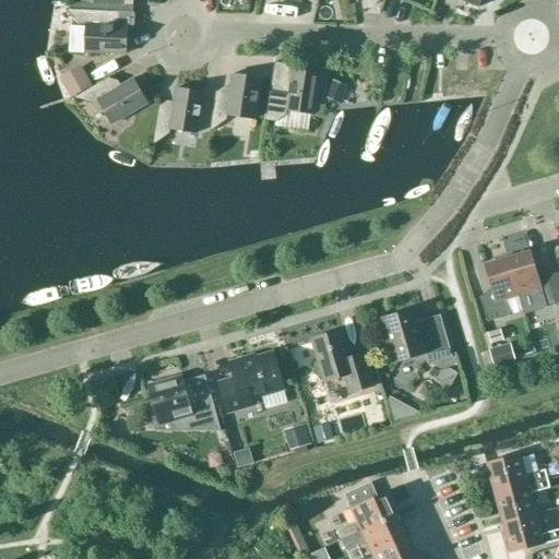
[(133,12),(64,10),(79,25),(85,25),(83,52),(125,55),(126,27),(132,27),(133,12)]
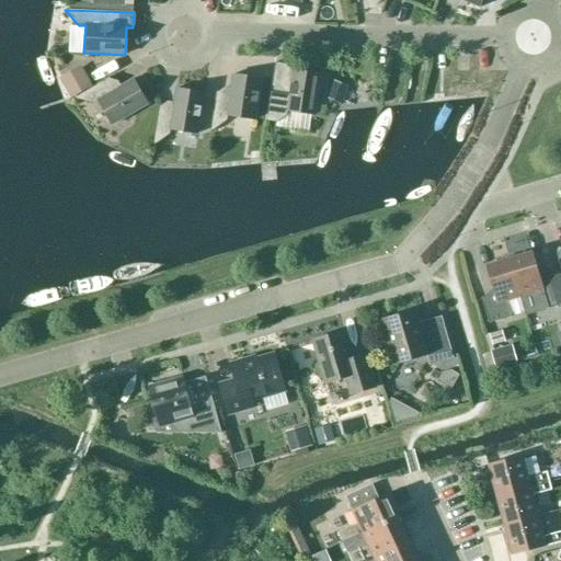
[(288,65),(275,63),(266,122),(276,123),(286,116),(287,111),(313,115),(320,75),(287,69),(288,65)]
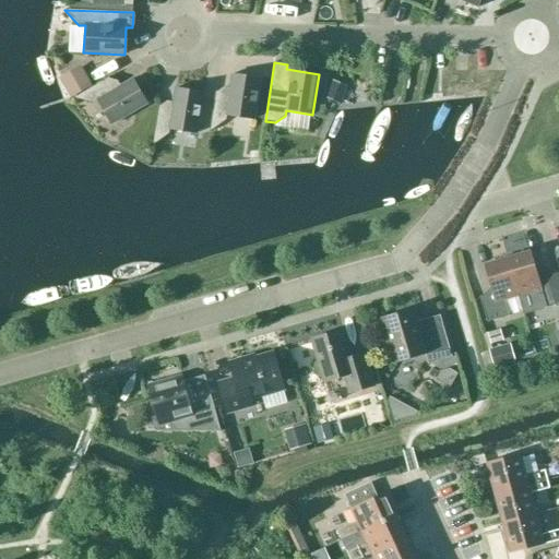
[(92,86),(80,67),(59,79),(71,98),(92,86)]
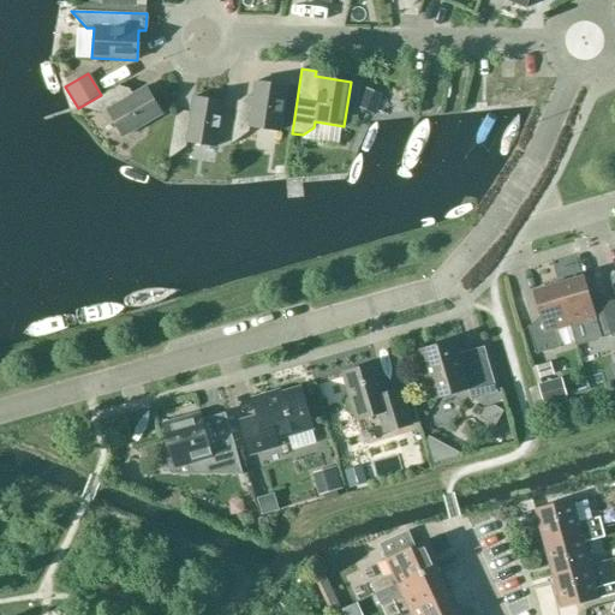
[(279,131),(285,87),(255,82),(251,103),(237,101),(230,145),(248,132),(249,127),(279,131)]
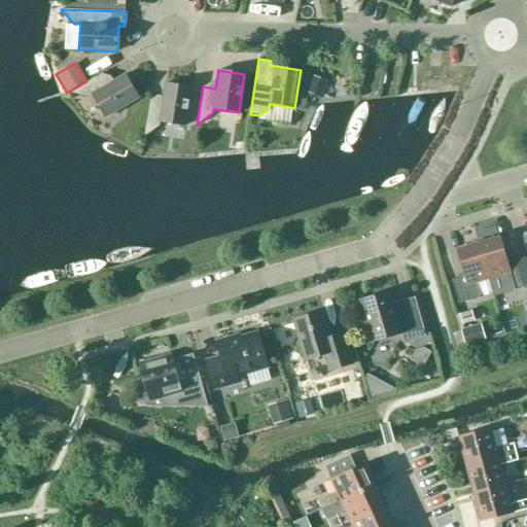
[(109,83),(102,73),(69,93),(88,98),(92,96),(105,117),(138,98),(125,74),(109,83)]
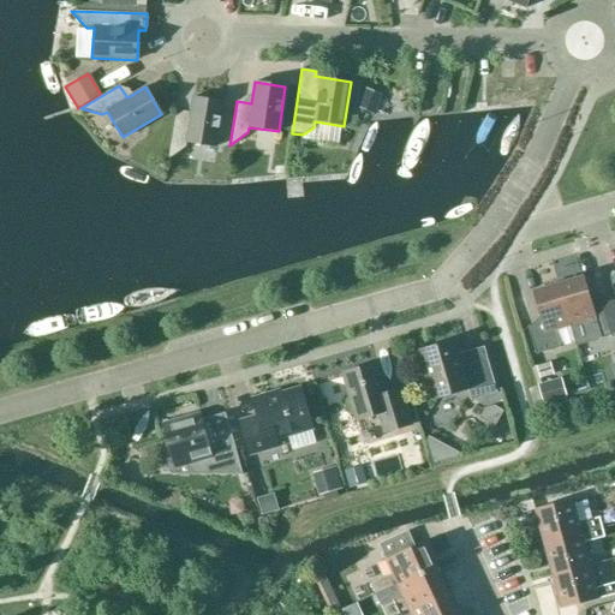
[(216,147),(224,102),(192,97),(189,118),(174,115),(167,161),(185,148),(186,142),(216,147)]
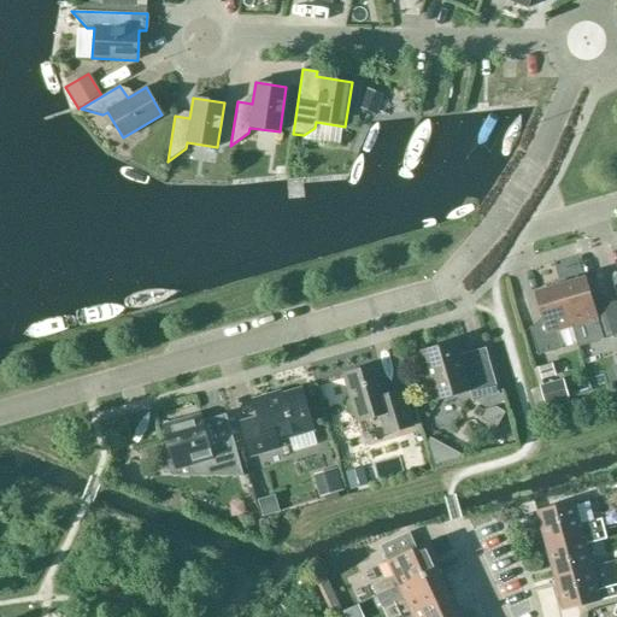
[(592,342),(616,335),(616,311),(615,304),(594,310),(585,277),(559,285),(571,327),(586,322),(592,342)]
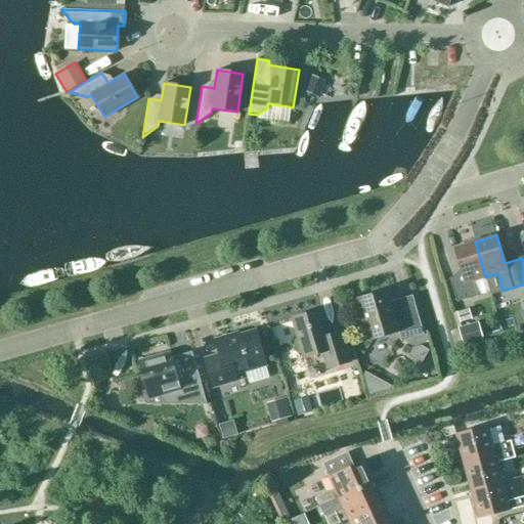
[(449,278),(455,302),(477,296),(473,281),(485,277),(475,242),(453,249),(461,274),(449,278)]
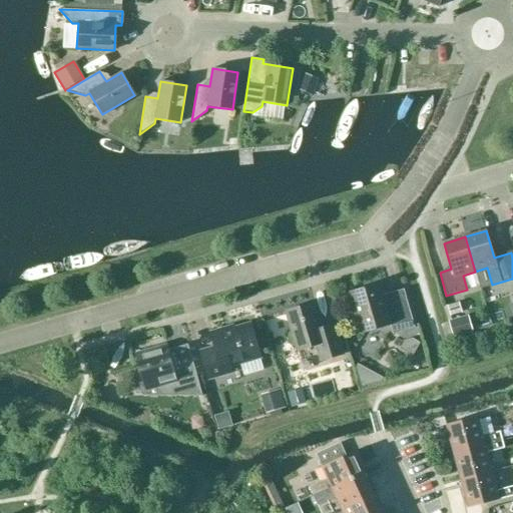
[(382,296),(379,285),(350,293),(361,333),(399,322),(402,332),(414,328),(409,309),(397,312),(392,293),(382,296)]
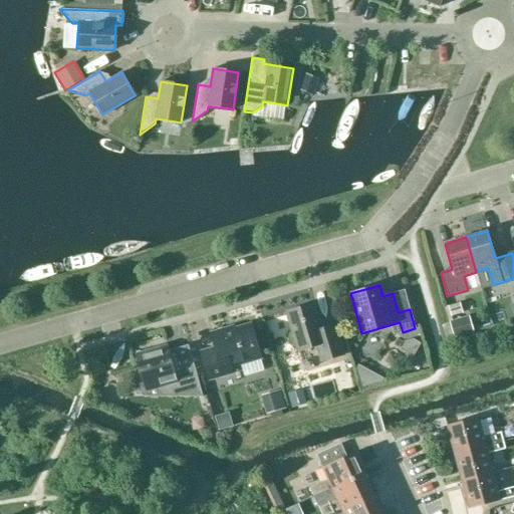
[(321,329),(314,303),(285,312),(296,351),(315,345),(320,361),(343,354),(334,325),(321,329)]
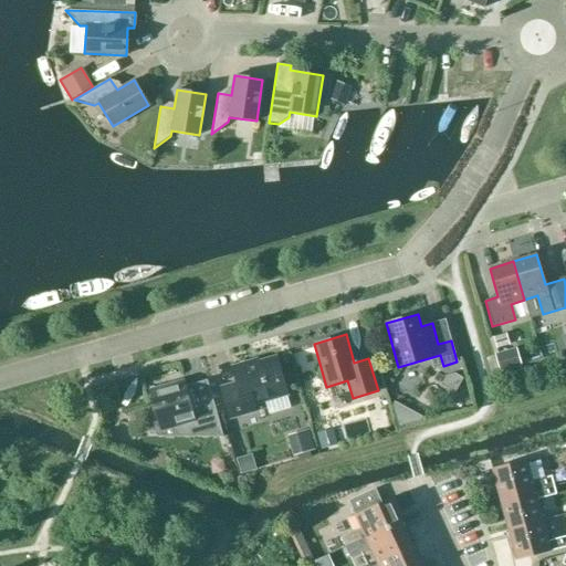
[(509,346),(505,334),(493,338),(496,349),(509,346)]
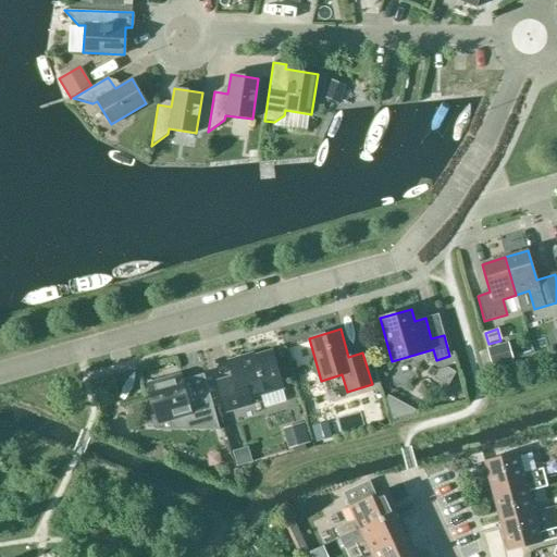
[(514,360),(508,343),(487,349),(492,367),(514,360)]
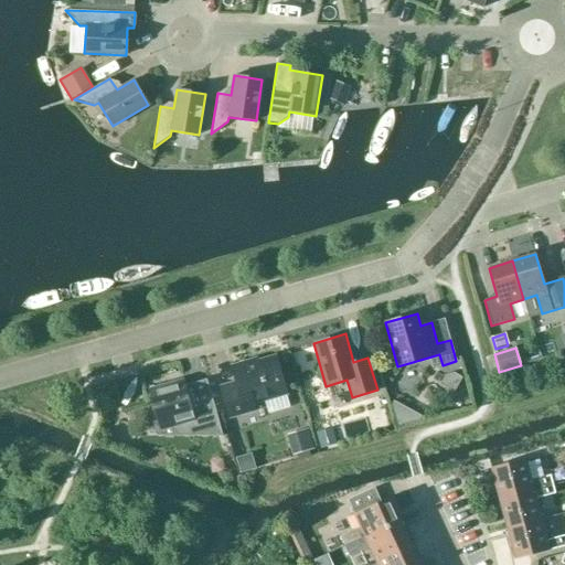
[(287,394),(276,356),(248,364),(247,362),(231,366),(236,382),(220,386),(230,417),(246,413),(244,406),(287,394)]
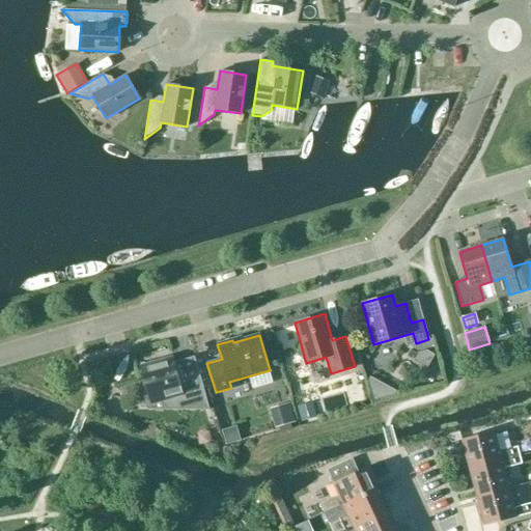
[(194,357),(174,363),(173,357),(139,366),(147,396),(143,397),(147,410),(210,411),(194,357)]
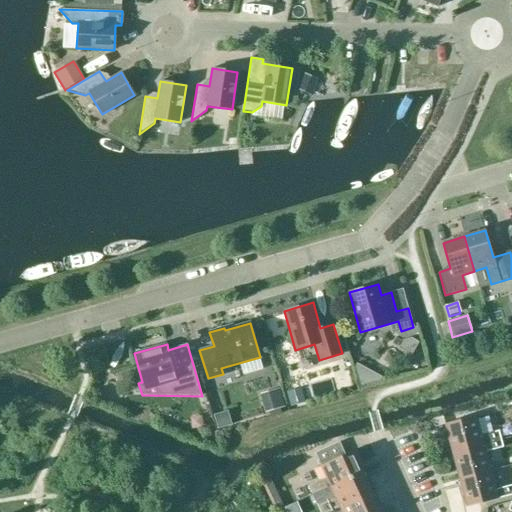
[(303,402),(299,388),(287,391),(291,406),(303,402)]
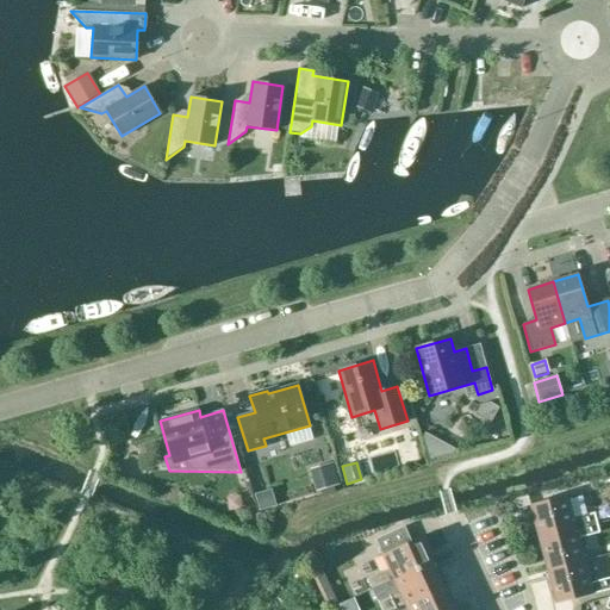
[(338,486),(332,466),(318,470),(319,474),(311,477),(316,492),(338,486)]
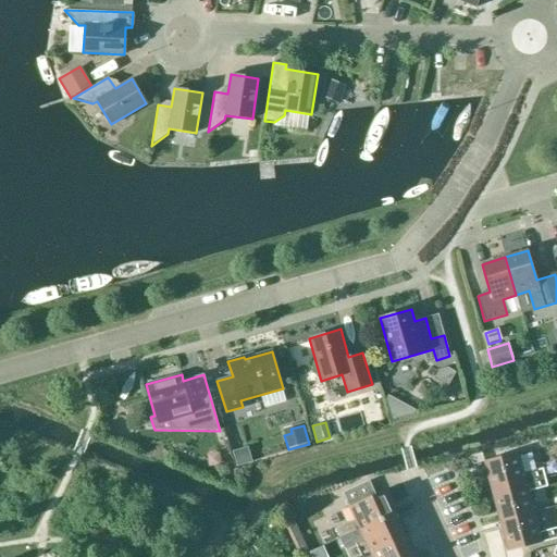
[(492,492),(545,478),(542,469),(523,473),(518,453),(484,461),(492,492)]
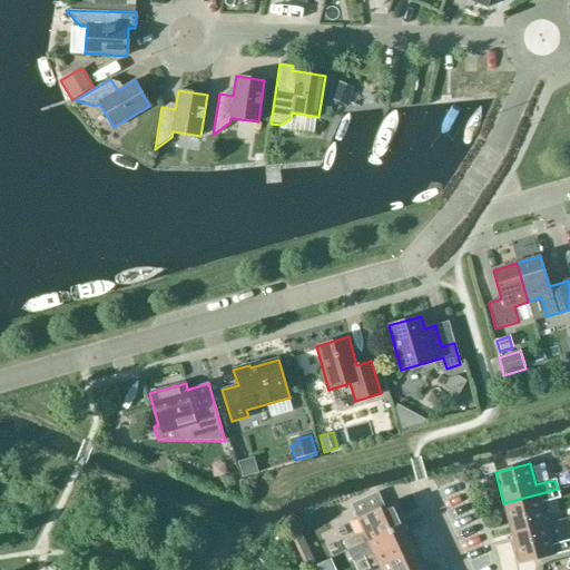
[(512,533),(546,524),(540,503),(560,498),(558,489),(503,503),(512,533)]
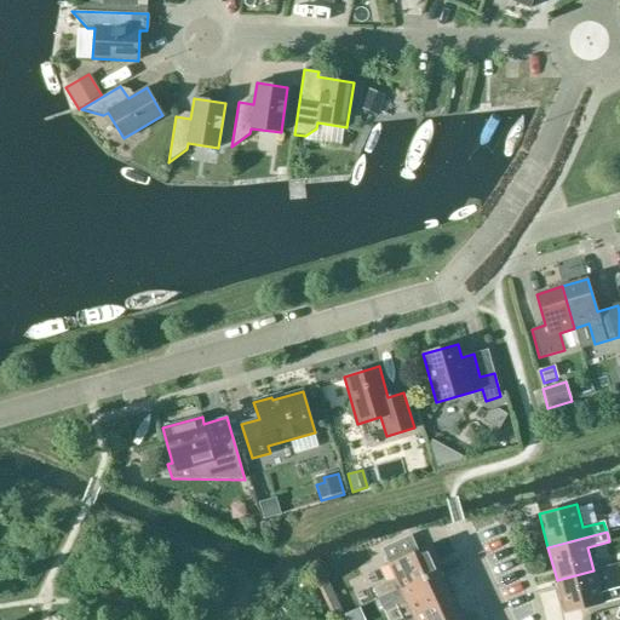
[(373,589),(378,600),(438,572),(428,546),(418,550),(412,535),(383,549),(389,563),(395,578),(373,589)]
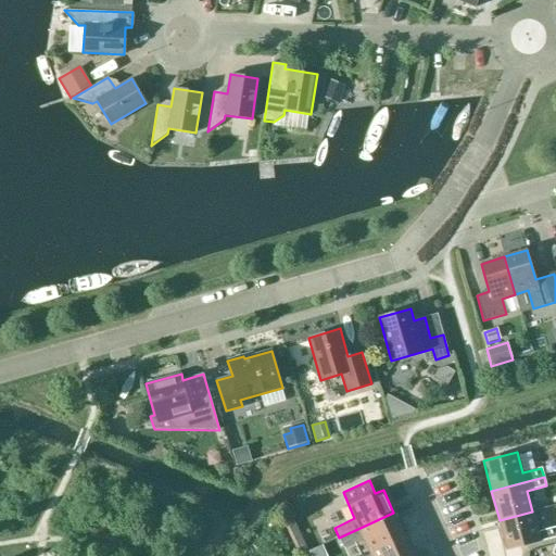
[(555,527),(538,532),(532,512),(500,520),(507,551),(555,536),(555,527)]
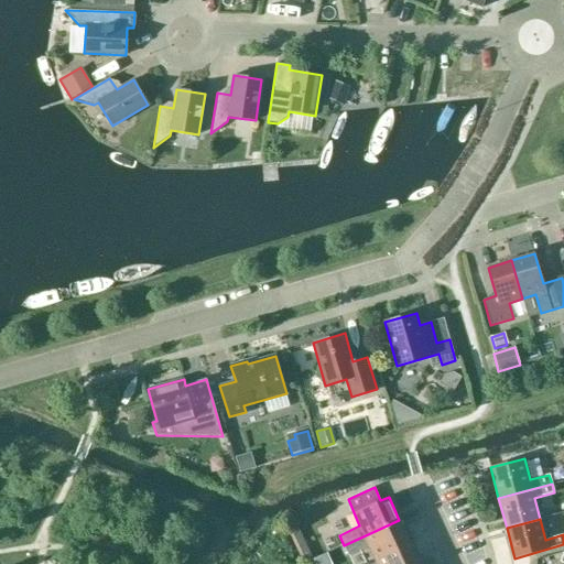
[(369,546),(375,559),(410,543),(399,520),(344,545),(348,555),(369,546)]
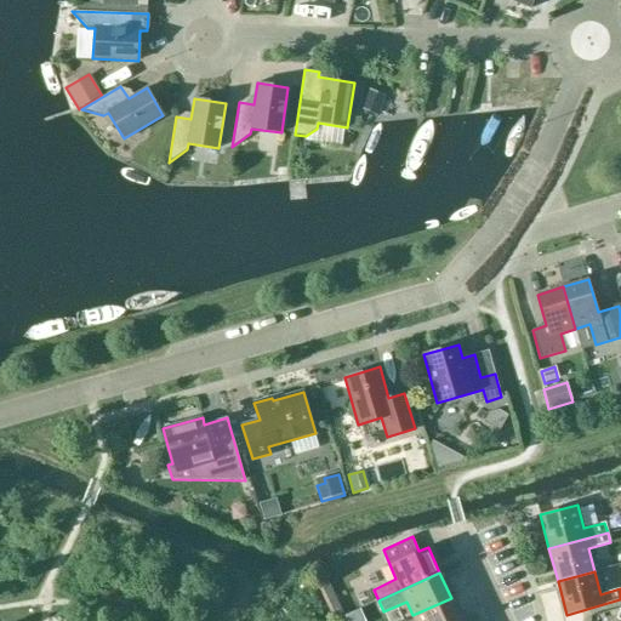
[(462,620),(451,598),(412,615),(415,620),(462,620)]
